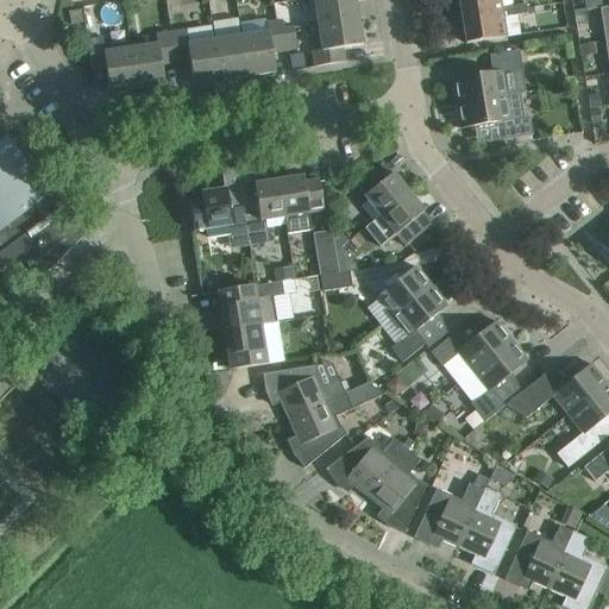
[(364,0),(363,0),(312,0),(316,24),(358,18),(355,1),(364,0)]
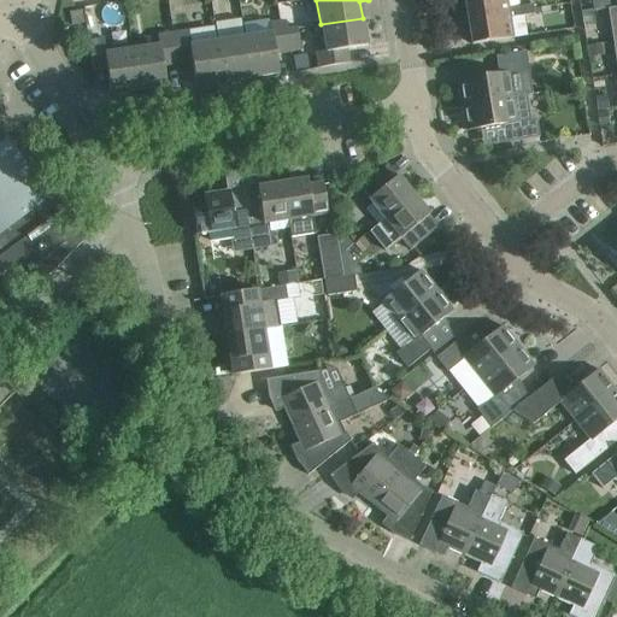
[(464,0),(468,19),(507,13),(506,7),(505,0),(464,0)]
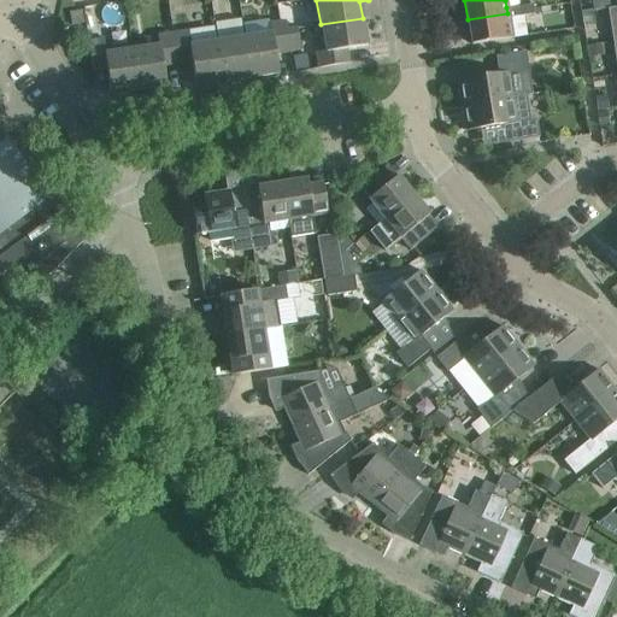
[(607,0),(591,0),(593,11),(594,11),(607,9),(610,9),(607,0)]
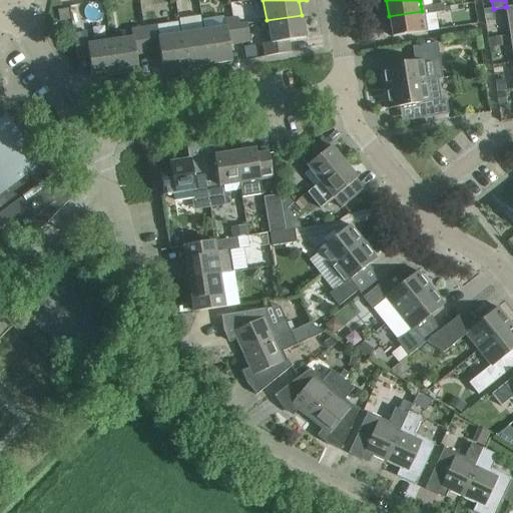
[(442,3),(432,4),(433,13),(443,11),(442,3)]
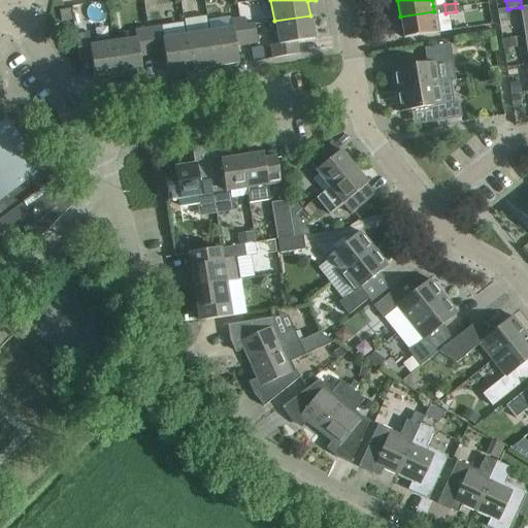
[(434,11),(400,17),(403,38),(438,32),(435,15),(446,13),(444,4),(433,6),(434,11)]
